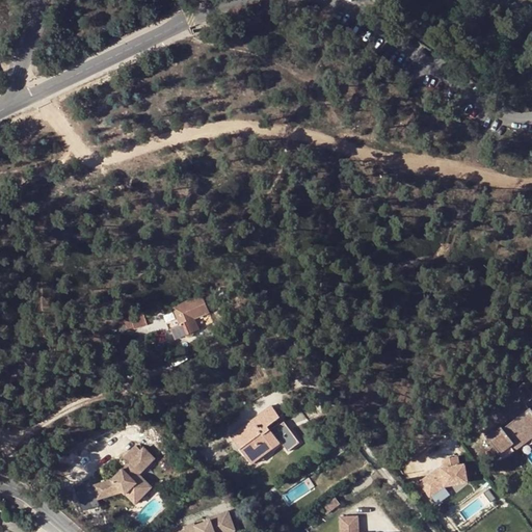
[(180,324),(177,326),(185,336),(198,329),(193,319),(209,312),(202,295),(173,308),(180,324)]
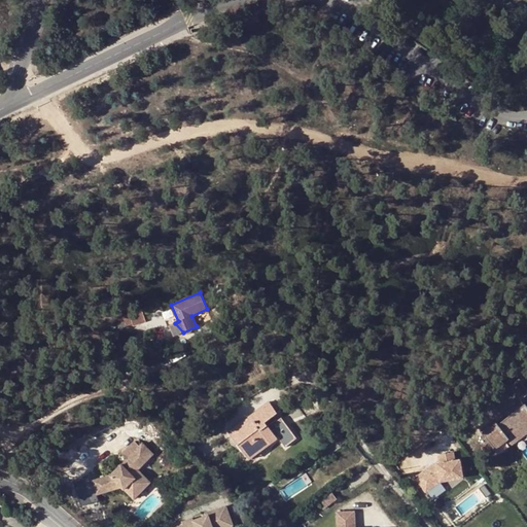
[(128,315),(121,317),(126,327),(132,325),(133,326),(144,322),(140,309),(129,313),(128,315)]
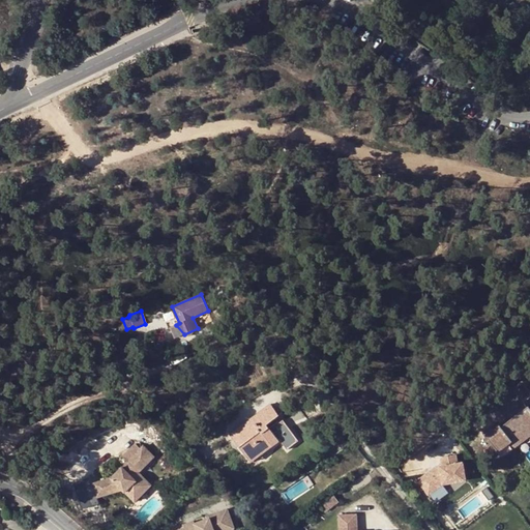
[(184,334),(176,325),(170,328),(174,339),(184,334)]
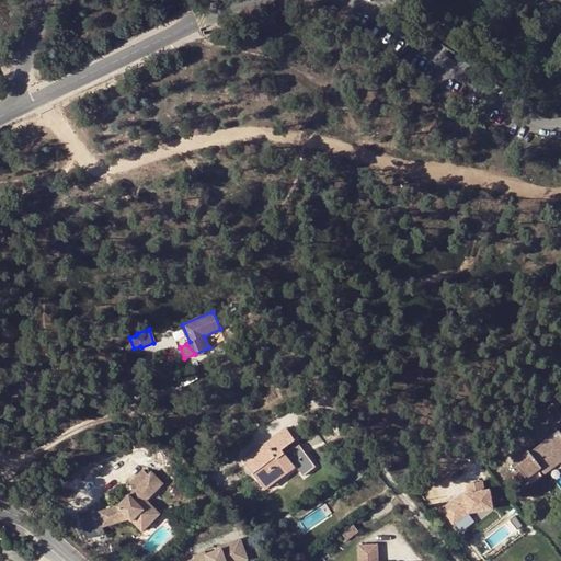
[(552,408),(540,416),(550,427),(553,425),(560,419),(552,408)]
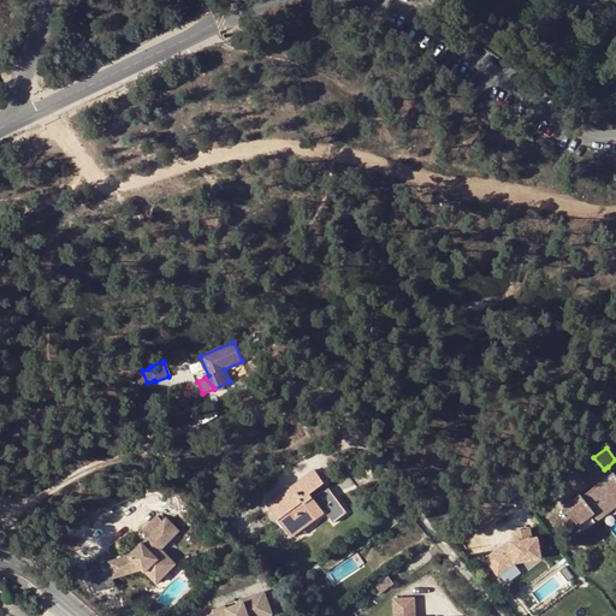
[(563,507),(584,532),(600,519),(594,510),(614,496),(615,499),(615,475),(614,473),(612,474),(608,479),(602,472),(604,469),(593,457),(576,469),(586,483),(591,479),(597,486),(582,497),(580,493),(563,507)]
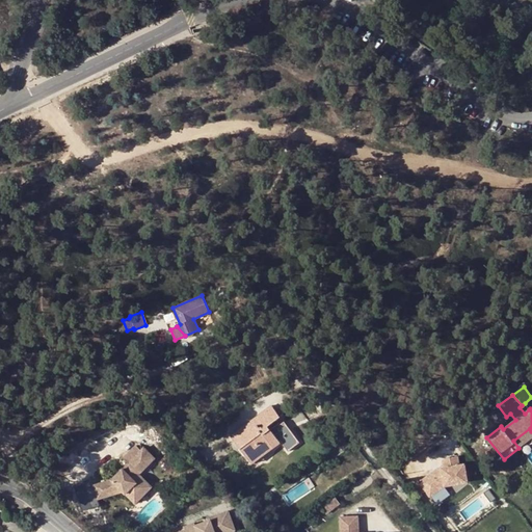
[(529,409),(525,403),(522,405),(520,407),(525,414),(529,409)]
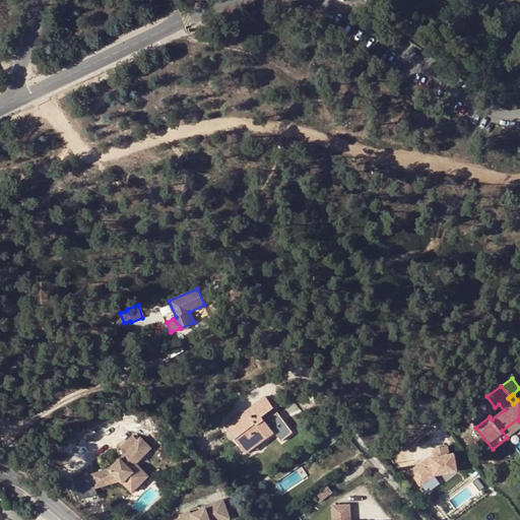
[(266,396),(250,408),(272,435),(274,433),(261,416),(274,407),(266,396)]
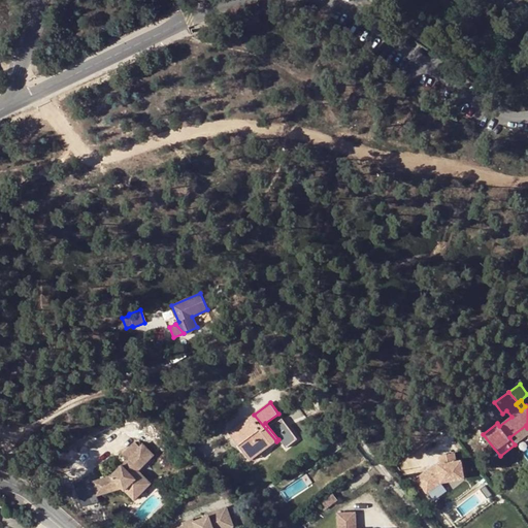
[(276,441),(254,415),(243,422),(249,428),(233,439),(250,461),(276,441)]
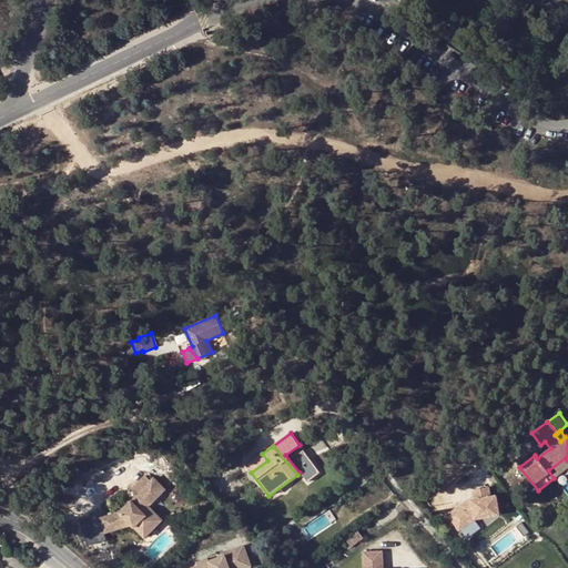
[(246,466),(251,473),(267,460),(262,454),(246,466)]
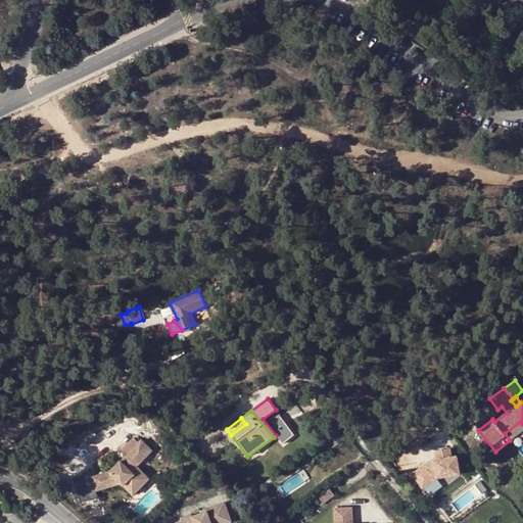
[(505,433),(510,440),(522,430),(522,424),(521,421),(505,433)]
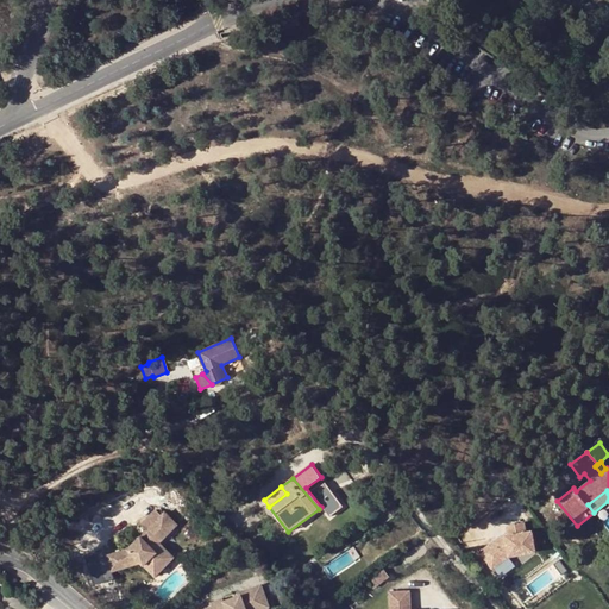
[(127,550),(112,553),(115,565),(137,559),(142,563),(145,566),(148,564),(158,575),(175,557),(161,542),(179,523),(164,510),(161,515),(155,509),(140,525),(146,529),(127,550)]
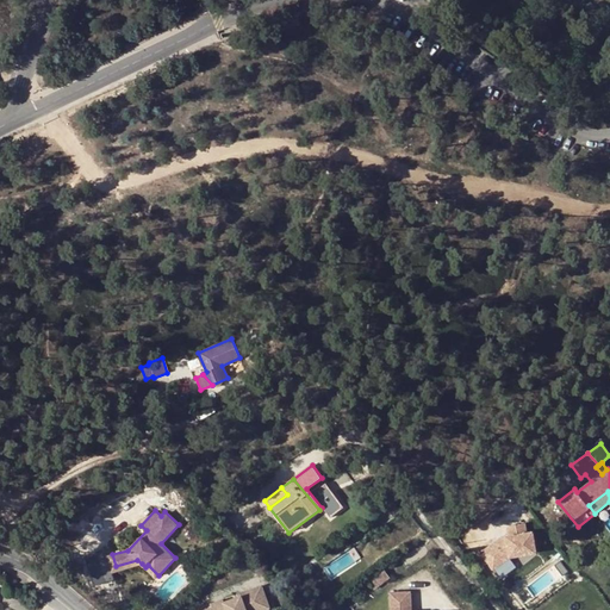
[(499,540),(480,554),(493,571),(510,558),(536,553),(533,533),(526,534),(524,524),(508,528),(509,537),(506,537),(506,541),(500,542),(499,540)]
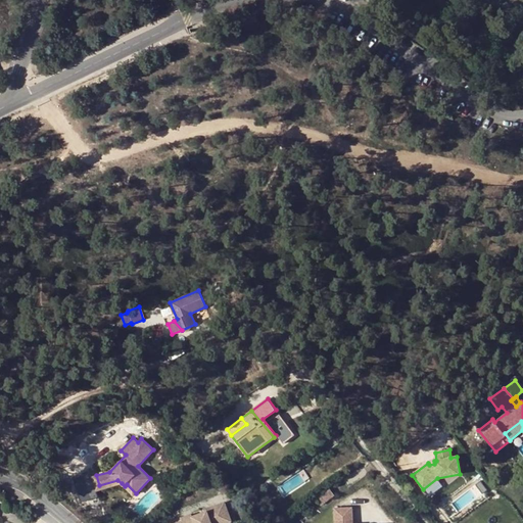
[(96,475),(92,477),(96,490),(122,483),(117,480),(99,485),(96,475)]
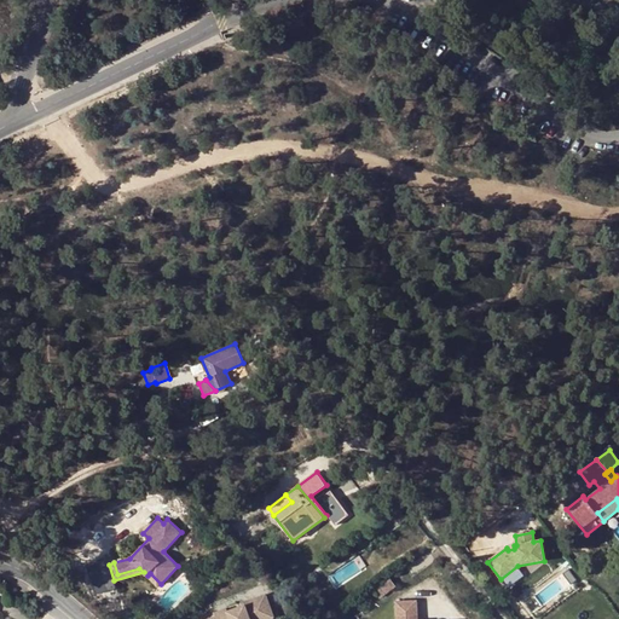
[(150,573),(148,576),(158,586),(161,584),(150,573)]
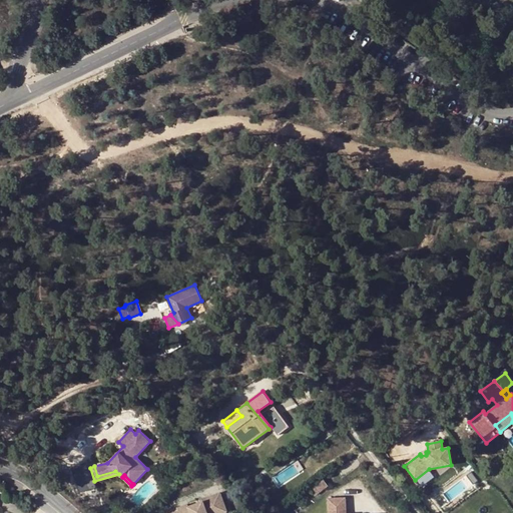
[(316,483),(321,490),(327,485),(322,479),(316,483)]
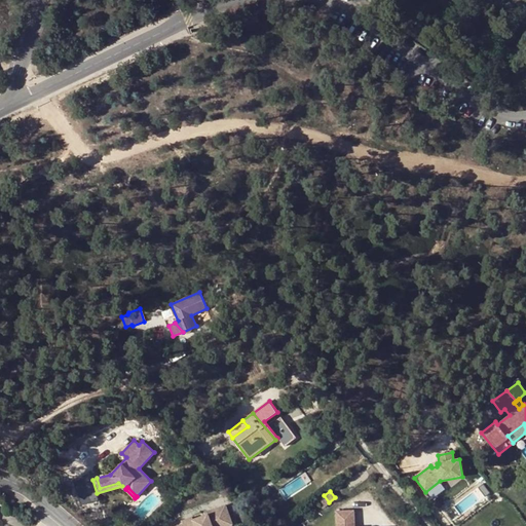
[(322,508),(329,502),(324,495),(316,500),(322,508)]
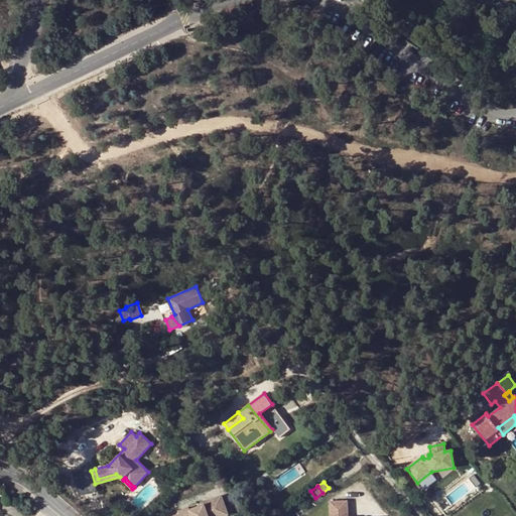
[(223,515),(228,514),(222,495),(202,502),(203,504),(188,509),(187,507),(177,511),(179,514),(172,515),(223,515)]
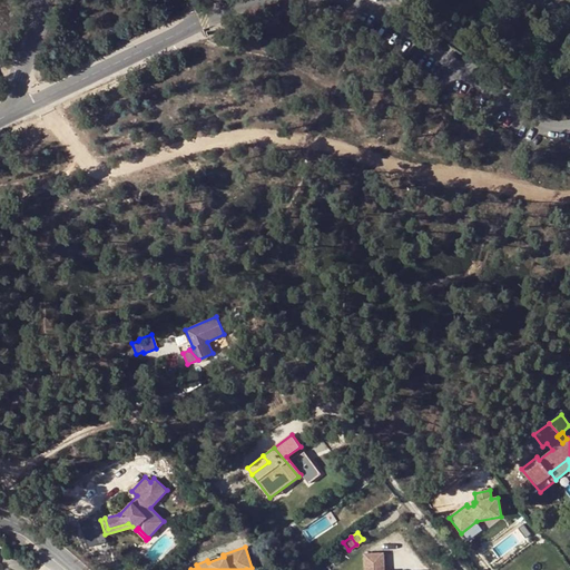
[(364,569),(384,569),(383,553),(364,553),(364,569)]
